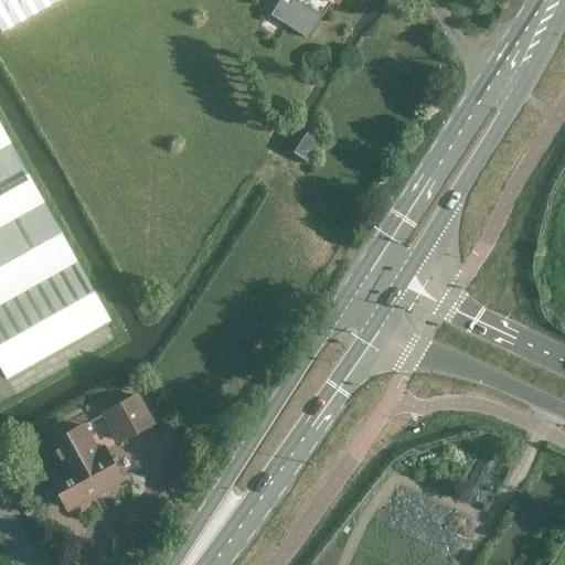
[(0,0),(0,32),(0,33),(57,0),(0,0)]
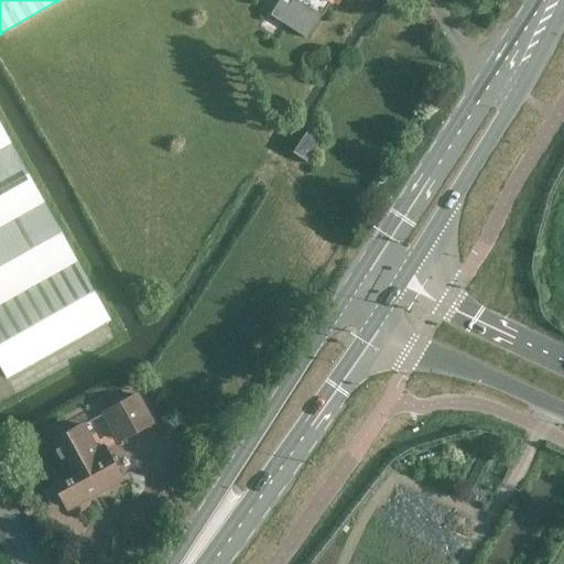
[(306,39),(331,0),(279,0),(270,14),(306,39)]
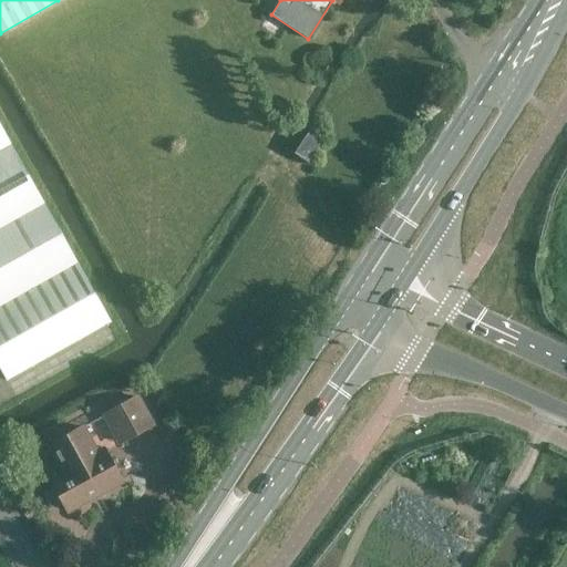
[(321,141),(308,132),(294,153),(307,162),(321,141)]
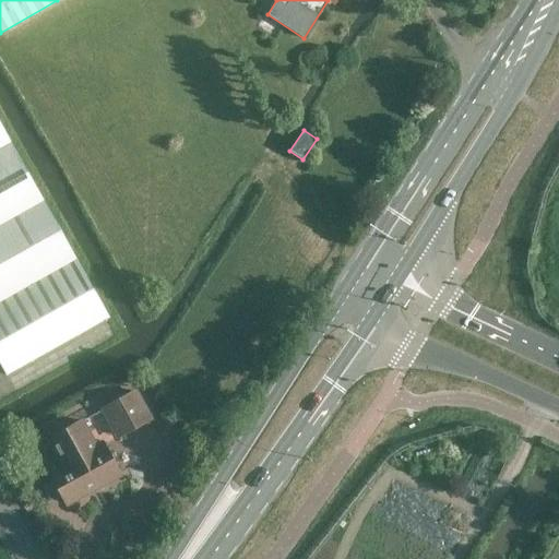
[(103,408),(118,437),(149,419),(133,391),(103,408)]
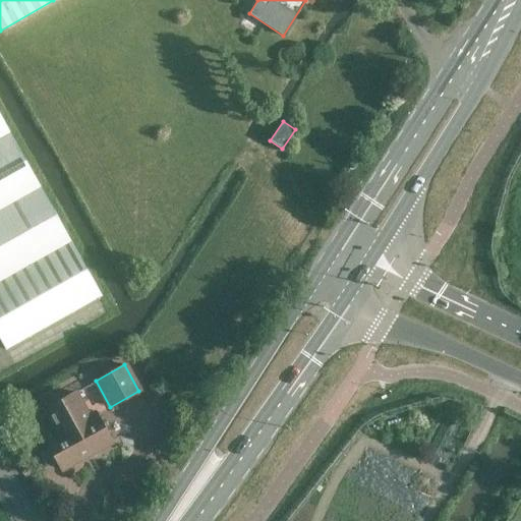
[(89,417),(74,392),(46,407),(60,432),(46,441),(50,448),(42,452),(41,457),(45,465),(50,466),(58,462),(61,469),(111,442),(96,413),(89,417)]
